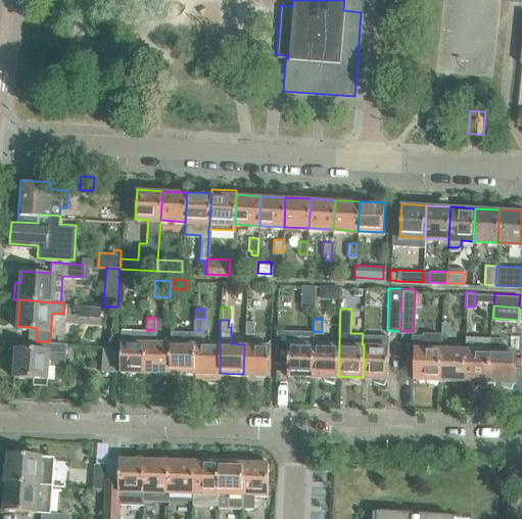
[(253,333),(253,320),(245,320),(244,333),(253,333)]
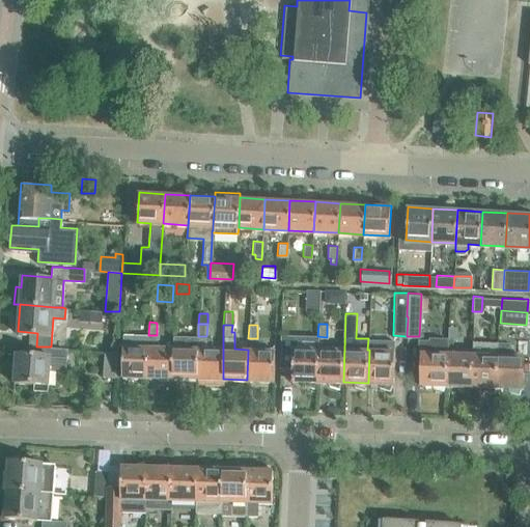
[(456,338),(456,326),(447,326),(447,338),(456,338)]
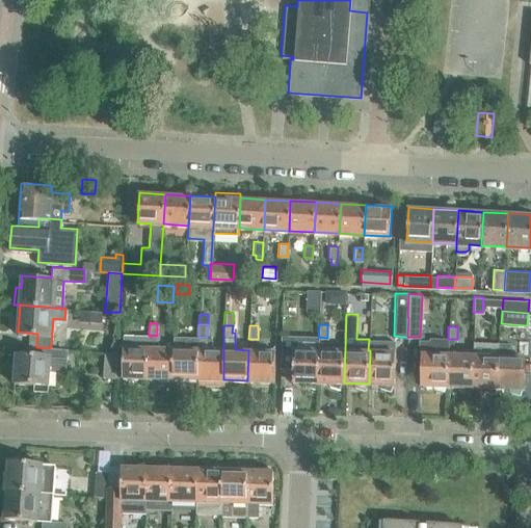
[(123,346),(122,376),(148,377),(149,336),(124,335),(123,346)]
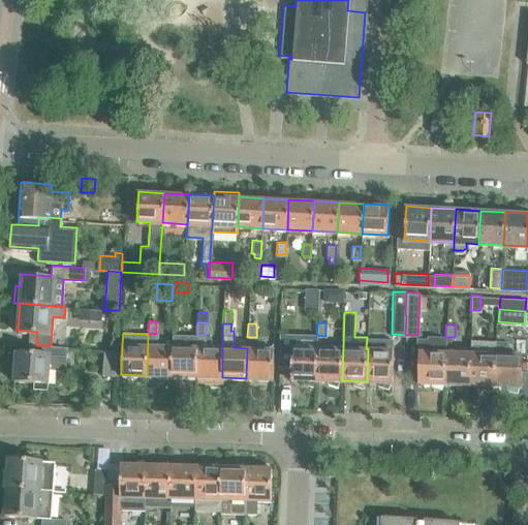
[(148,334),(147,375),(172,376),(173,346),(157,345),(157,334),(156,334),(148,334)]
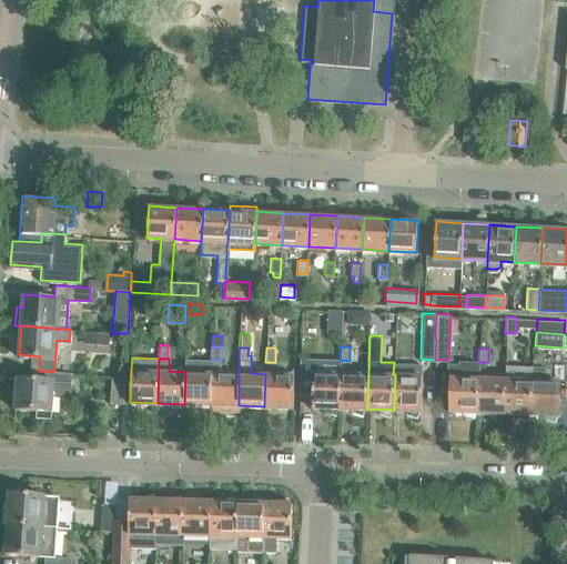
[(184,404),(211,405),(212,372),(212,361),(185,361),(185,372),(184,404)]
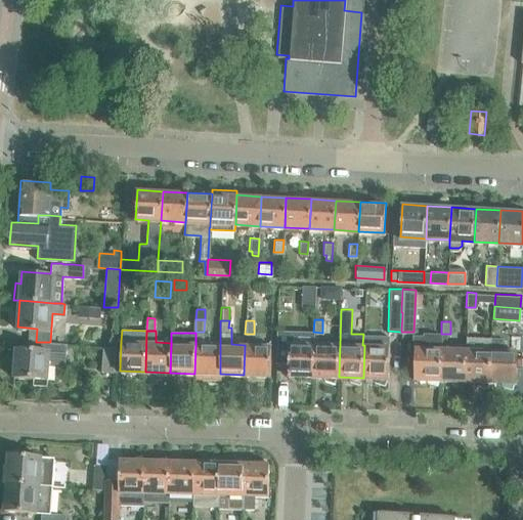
[(195,343),(194,374),(194,378),(219,379),(220,374),(220,344),(207,344),(207,334),(195,333),(195,343)]
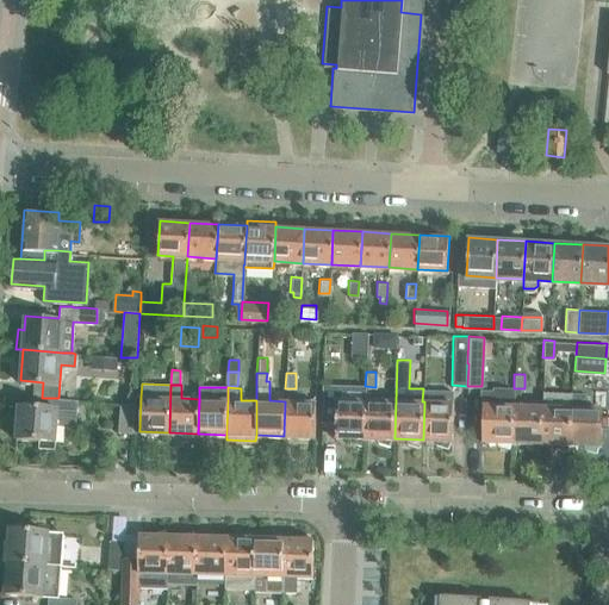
[(423,440),(453,441),(454,403),(452,403),(452,390),(423,388),(422,401),(424,401),(423,440)]
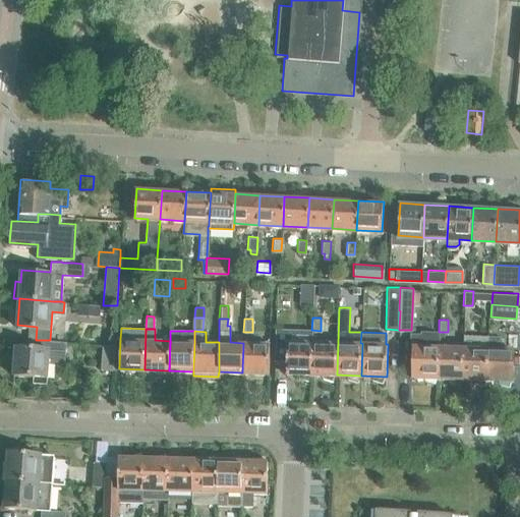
[(439,378),(440,346),(439,346),(439,340),(439,332),(421,332),(421,333),(411,333),(411,348),(414,348),(413,377),(439,378)]
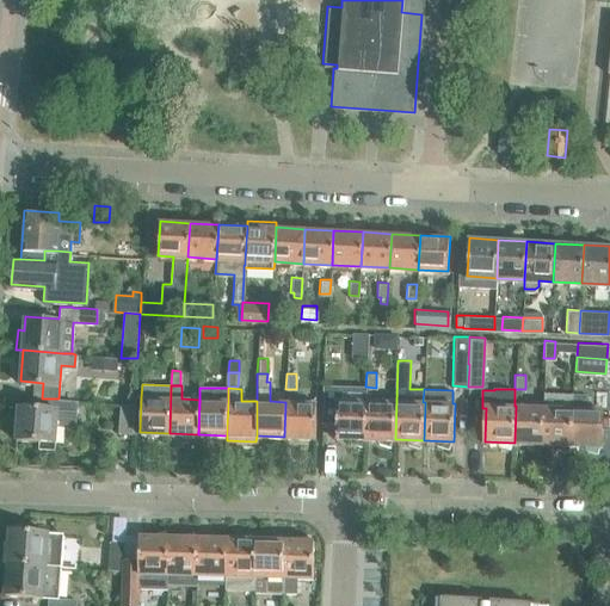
[(572,393),(543,391),(543,400),(543,407),(544,407),(543,444),(572,445),(573,408),(572,408),(572,393)]
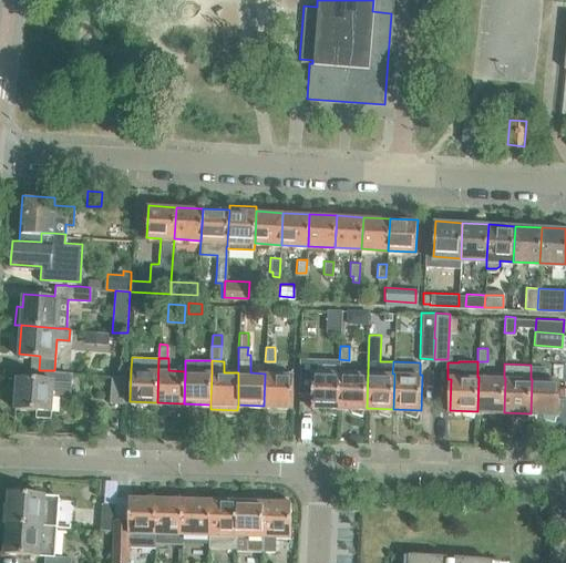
[(545,366),(531,365),(531,379),(532,379),(531,413),(558,415),(558,395),(559,386),(559,379),(544,379),(545,366)]
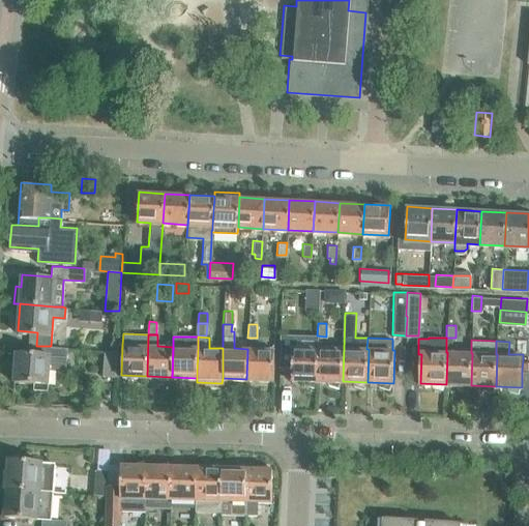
[(32,381),(32,389),(46,389),(46,382),(48,382),(49,369),(65,370),(67,348),(51,346),(36,346),(36,352),(17,351),(15,380),(32,381)]
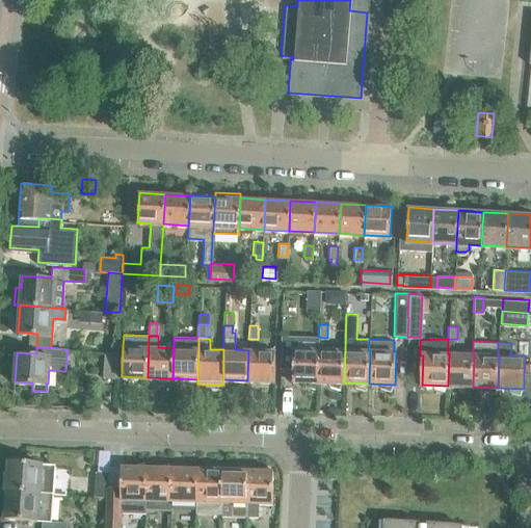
[(448,347),(448,353),(449,353),(448,386),(473,387),(474,354),(473,354),(473,348),(448,347)]
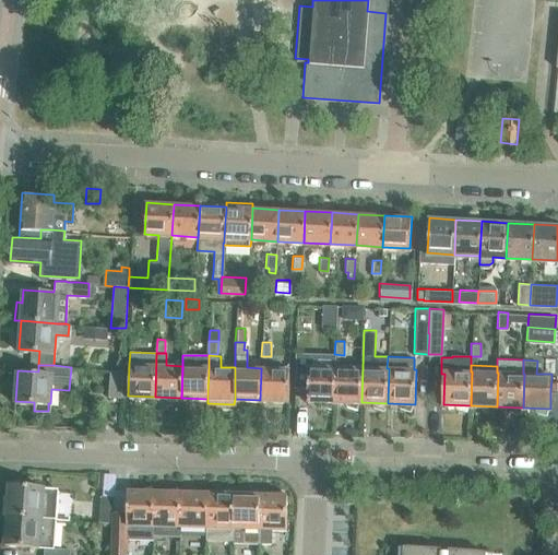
[(308,401),(335,402),(336,367),(309,366),(308,401)]
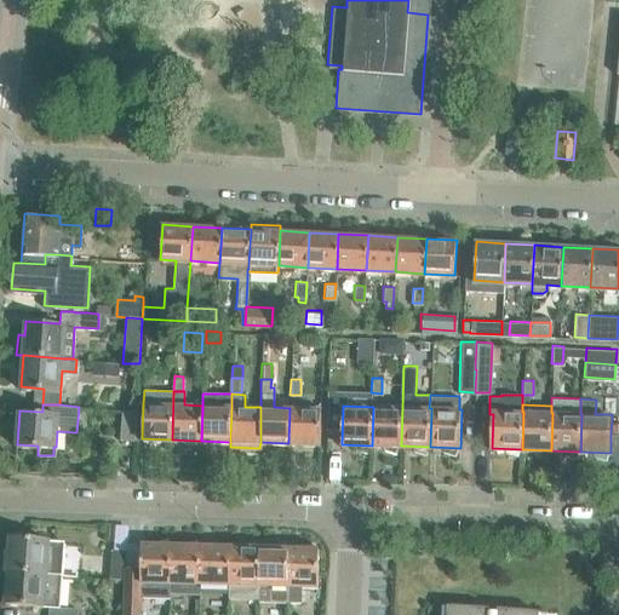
[(373,407),(372,446),(401,446),(402,407),(373,407)]
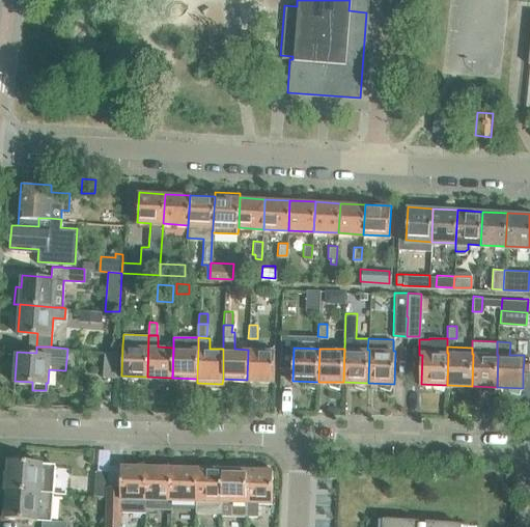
[(248,350),(247,380),(273,381),(274,351),(248,350)]
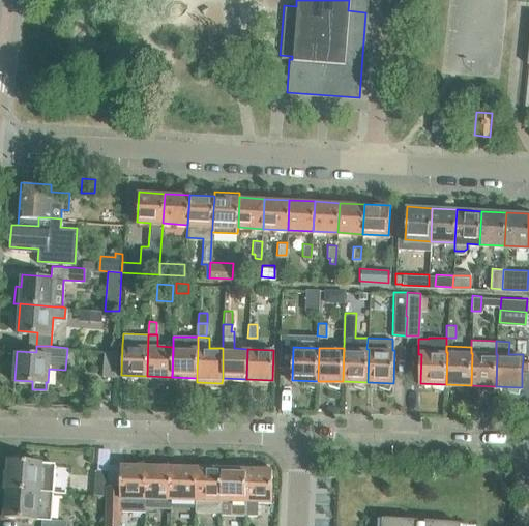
[(114,376),(116,351),(113,351),(104,350),(101,375),(114,376)]
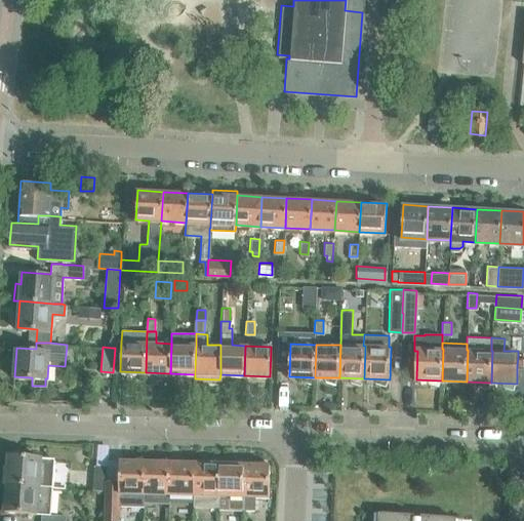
[(5,481),(40,484),(51,485),(53,458),(41,457),(42,456),(7,454),(5,481)]
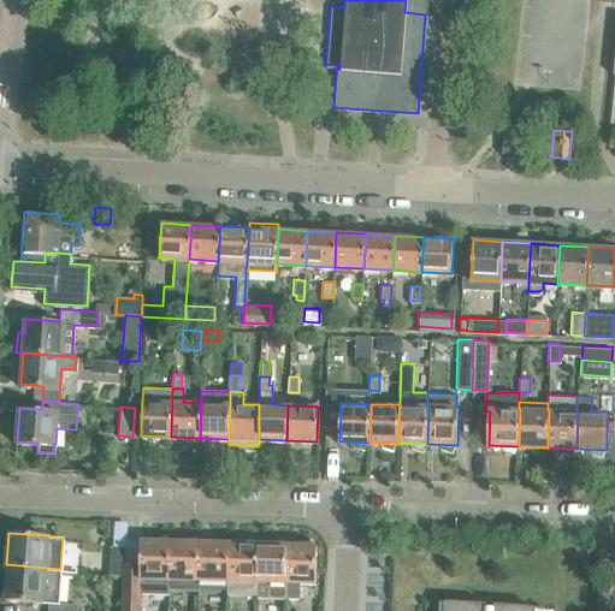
[(122,574),(120,610),(139,610),(141,577),(169,577),(170,540),(141,539),(140,564),(123,564),(122,574)]
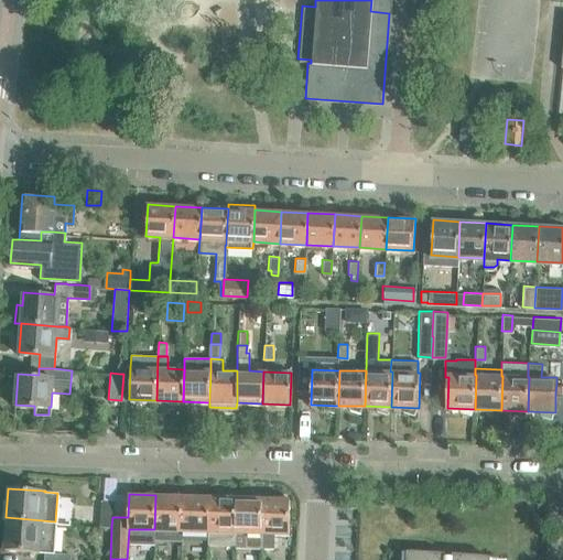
[(182,539),(182,530),(182,496),(155,495),(154,529),(164,529),(164,539),(182,539)]
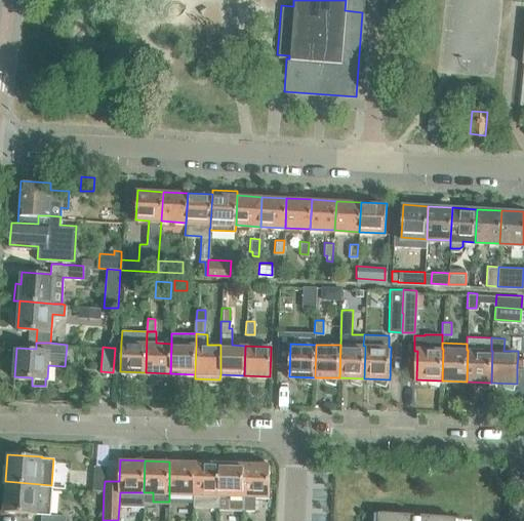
[(169,493),(193,493),(194,494),(195,462),(169,462),(169,493)]
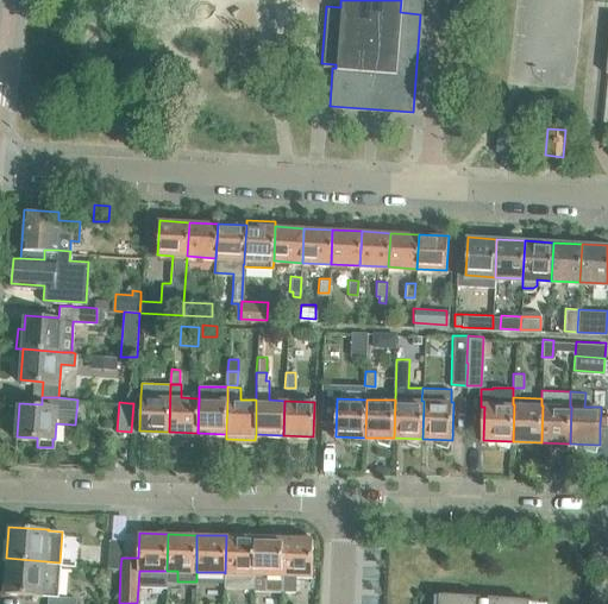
[(225,573),(224,572),(224,586),(252,587),(252,573),(254,573),(255,536),(226,535),(225,573)]
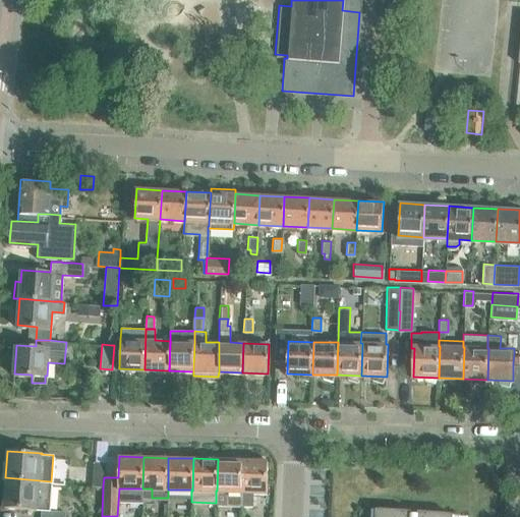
[(216,503),(216,505),(241,506),(241,504),(242,459),(218,459),(217,491),(216,491),(216,503)]
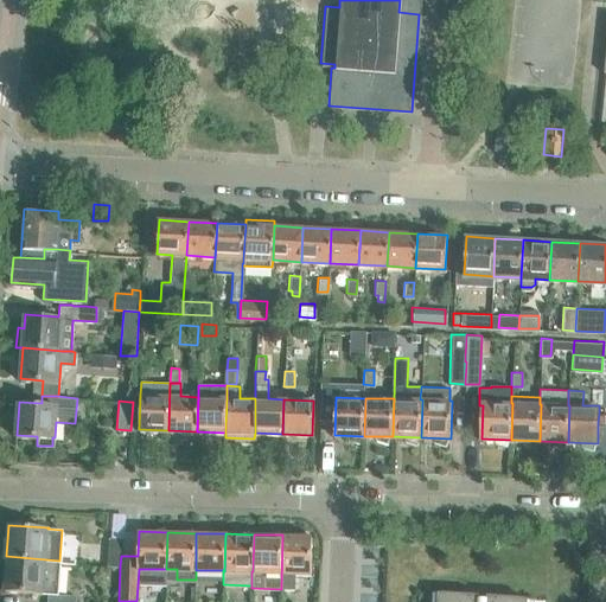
[(282,535),(281,587),(294,588),(294,572),(311,572),(312,536),(282,535)]
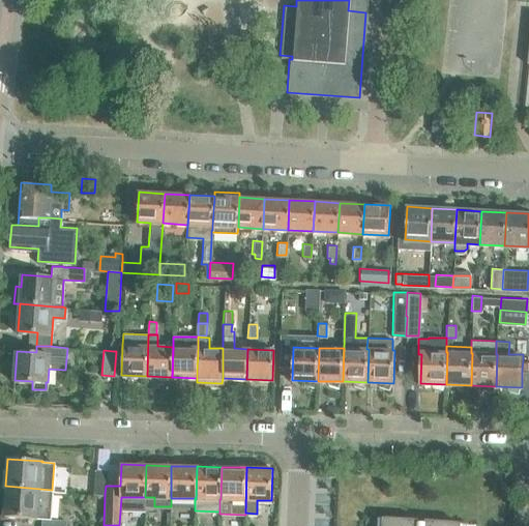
[(94,468),(93,493),(105,494),(106,486),(107,469),(94,468)]
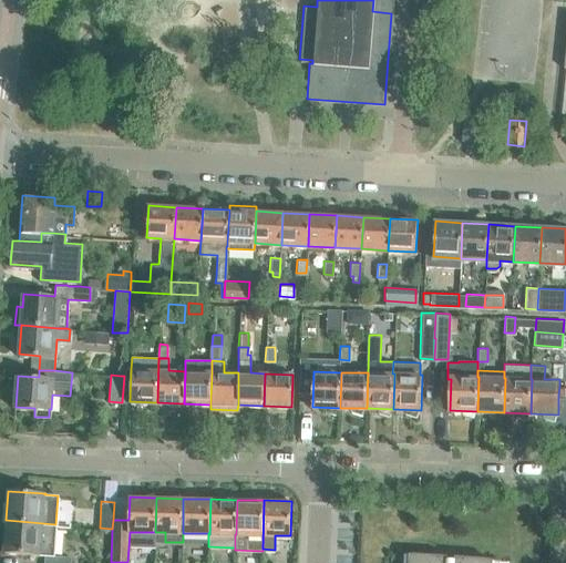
[(43,562),(70,562),(71,555),(53,554),(55,524),(43,523),(6,520),(3,550),(41,553),(44,553),(43,562)]
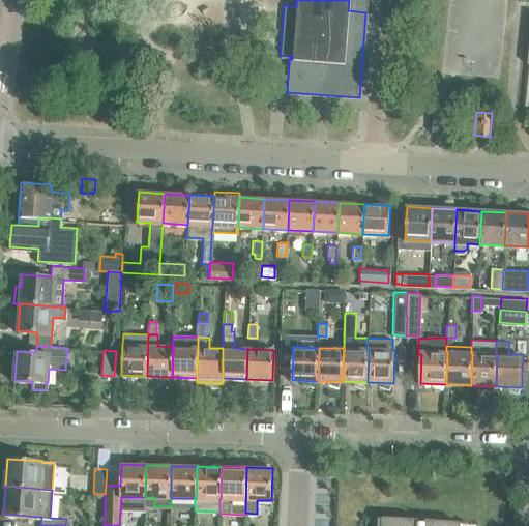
[(380,525),(459,525),(460,521),(381,516),(380,525)]
